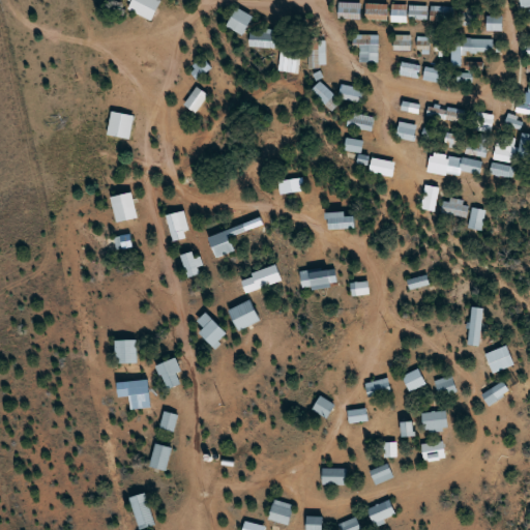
[(151,21),(162,1),(158,0),(133,0),(128,9),(151,21)]
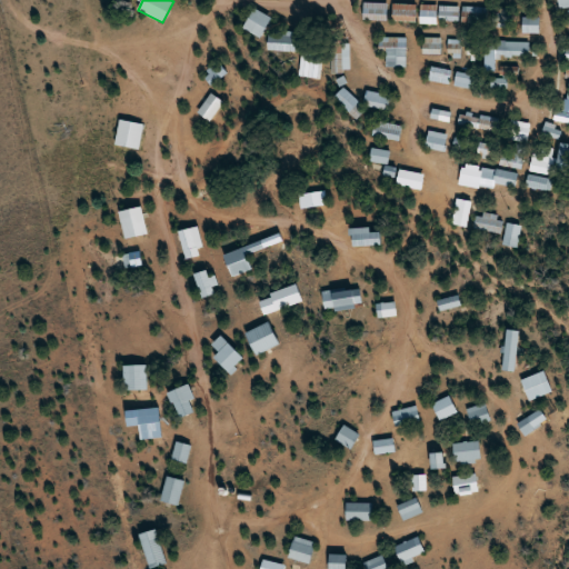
[(568,0),(557,0),(559,9),(568,7),(568,0)]
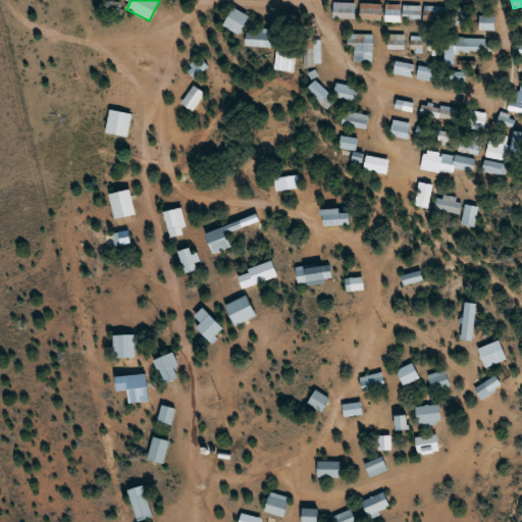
[(354,19),(354,3),(332,3),(332,19),(354,19)]
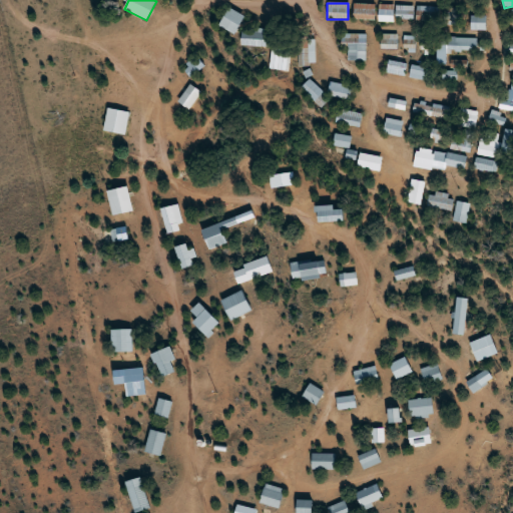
[(374,4),(353,5),(354,20),(375,19),(374,4)]
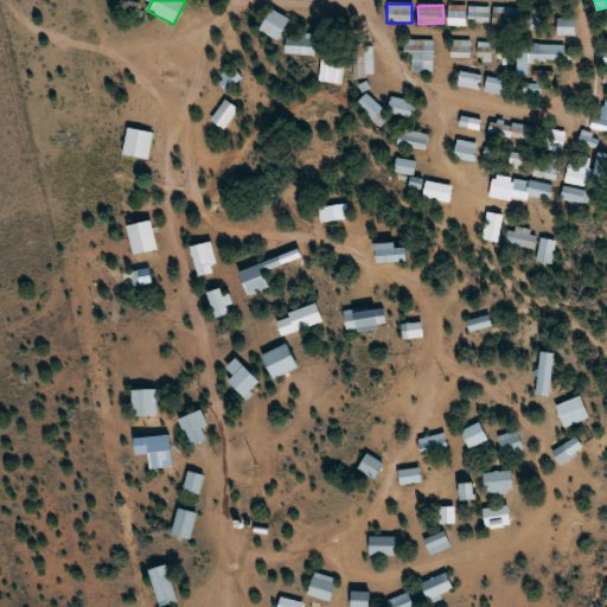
[(490,6),(447,6),(447,25),(466,25),(466,23),(490,23),(490,6)]
